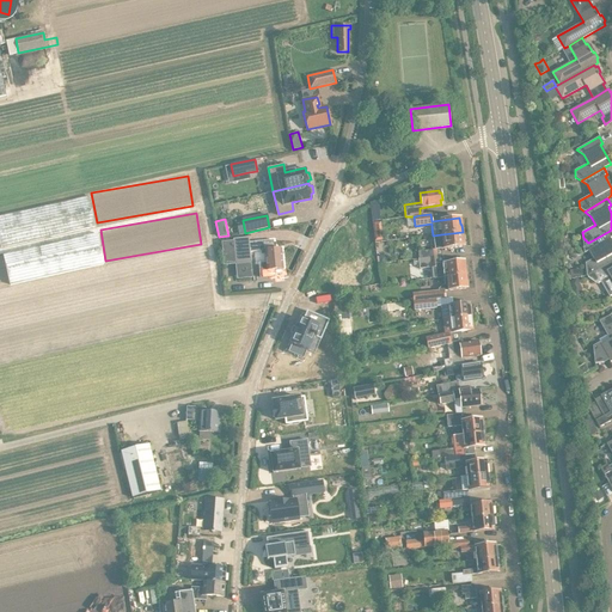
[(611,237),(611,234),(610,231),(588,243),(583,238),(585,252),(589,250),(594,258),(586,263),(587,276),(611,261),(611,240),(611,238),(611,237)]
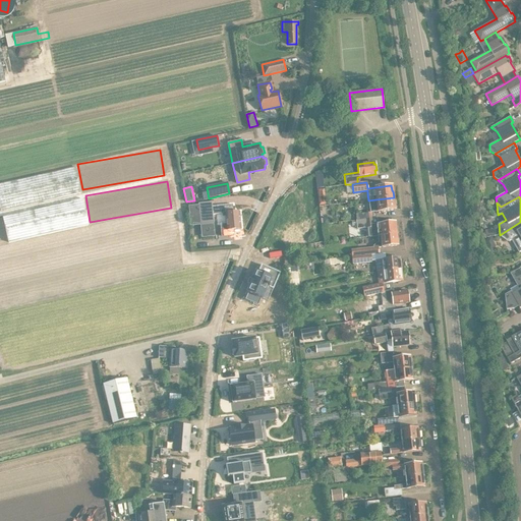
[(375,218),(375,212),(394,210),(393,205),(395,204),(394,197),(375,199),(368,200),(369,212),(355,213),(356,219),(355,219),(356,221),(375,218)]
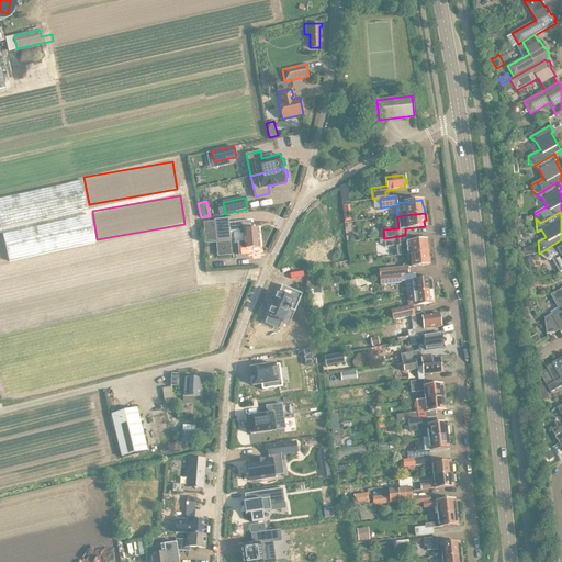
[(229,240),(227,223),(227,218),(214,220),(214,222),(203,222),(205,243),(216,242),(229,240)]
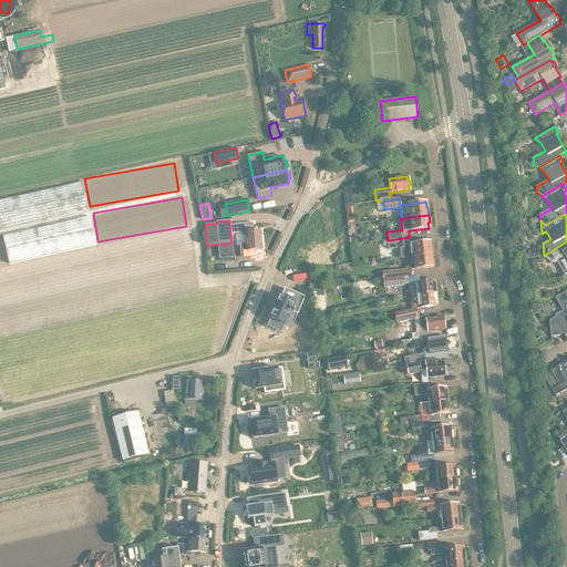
[(261,249),(260,230),(254,230),(253,223),(234,224),(235,233),(245,232),(246,250),(261,249)]
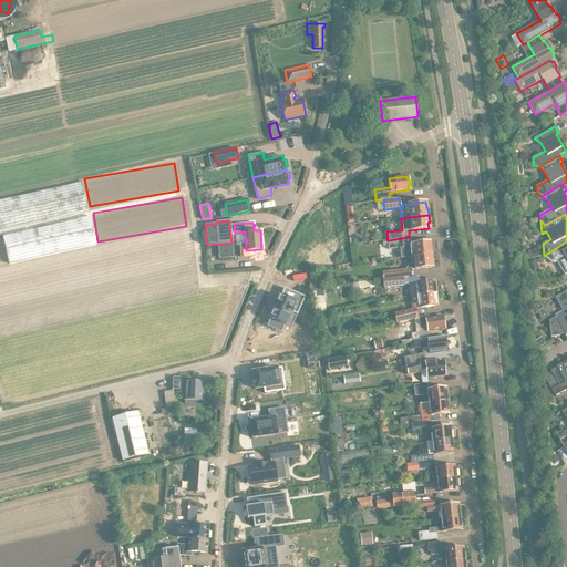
[(409,237),(388,240),(388,249),(402,247),(403,257),(411,257),(431,255),(431,254),(433,254),(432,247),(431,247),(430,241),(420,243),(410,244),(409,237)]
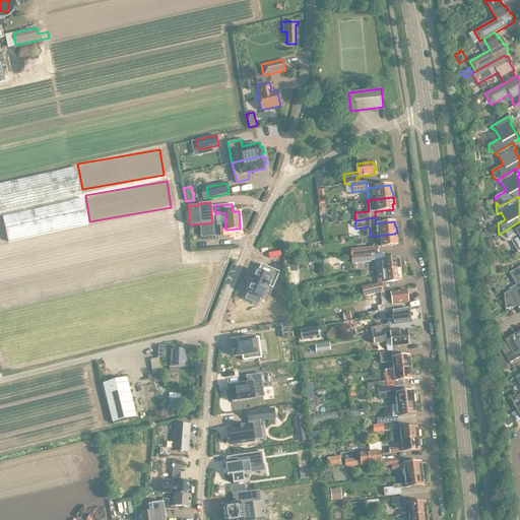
[(519,250),(519,221),(499,235),(507,241),(511,239),(518,251),(519,250)]
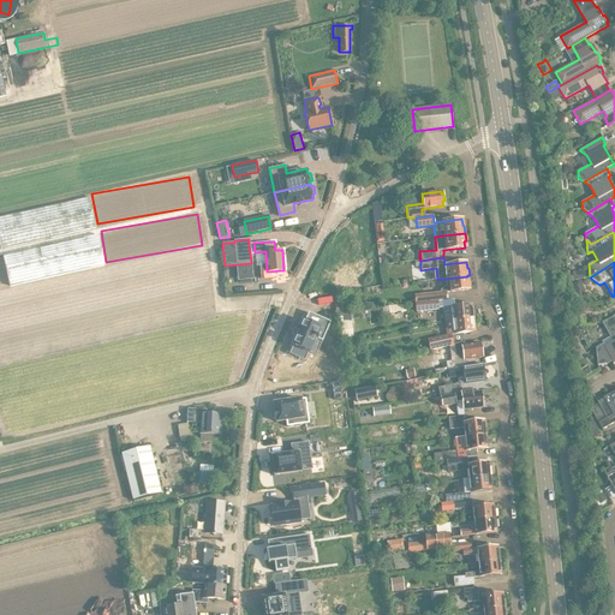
[(238,280),(252,279),(251,263),(237,264),(238,280)]
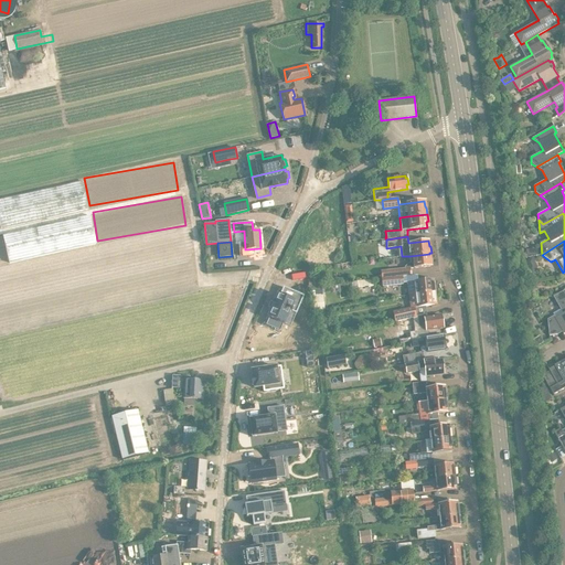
[(432,260),(432,254),(429,255),(429,254),(409,256),(411,263),(407,264),(404,267),(404,269),(390,270),(391,277),(391,278),(409,276),(409,268),(432,266),(430,260),(432,260)]
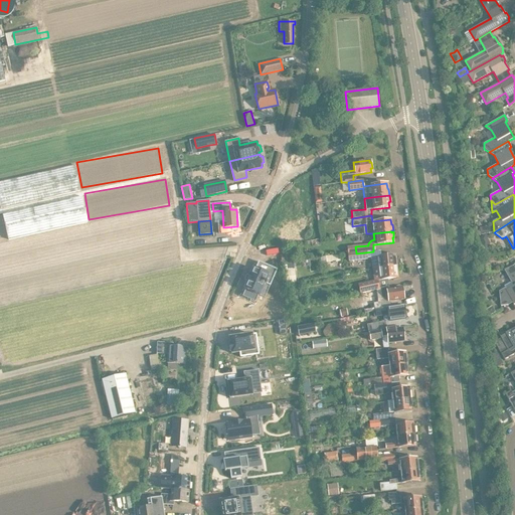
[(374,256),(373,251),(356,253),(356,252),(348,253),(349,261),(369,259),(368,258),(371,258),(374,256)]
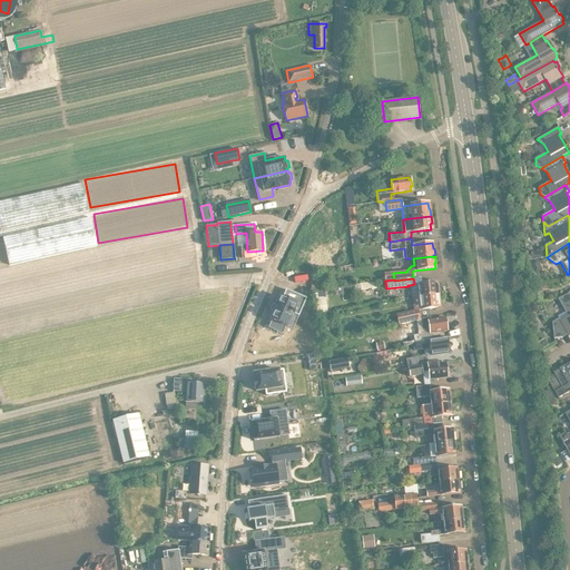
[(436,286),(436,282),(414,284),(411,285),(412,297),(439,294),(439,286),(436,286)]
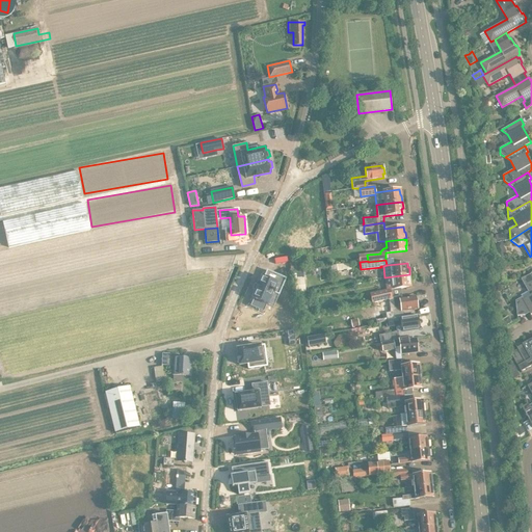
[(254,299),(251,306),(263,311),(265,304),(267,306),(272,293),(278,295),(286,278),(266,270),(263,277),(261,277),(259,284),(257,284),(254,291),(255,291),(251,298),(254,299)]
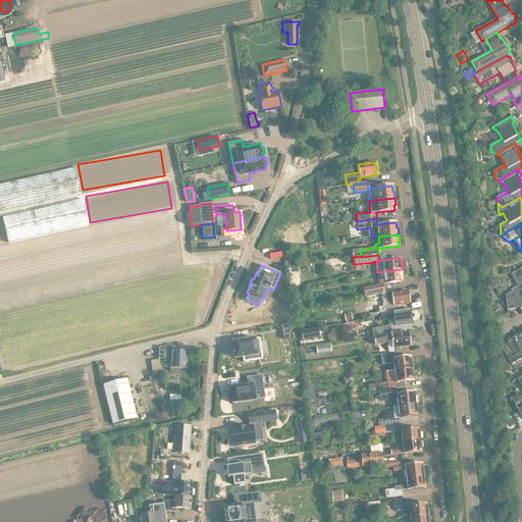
[(393,282),(402,281),(402,277),(403,277),(402,269),(377,272),(377,273),(378,280),(379,284),(363,288),(364,297),(381,293),(383,293),(394,291),(393,282)]
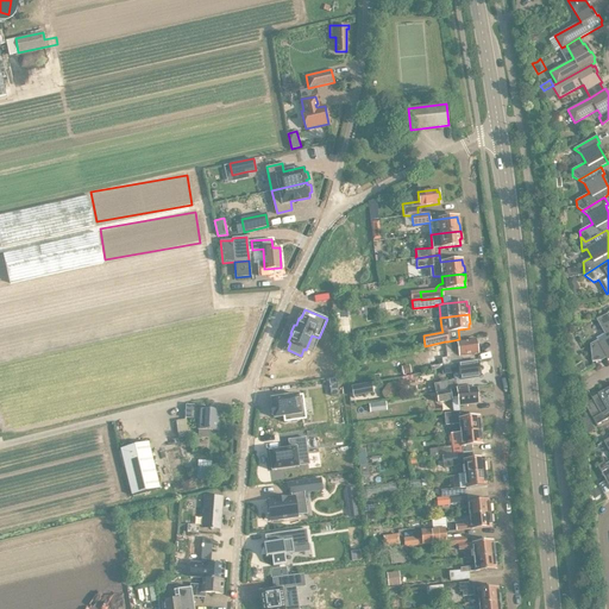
[(608,318),(607,314),(596,320),(604,333),(596,338),(597,340),(590,344),(592,362),(600,360),(607,357),(608,359),(608,358),(608,318)]
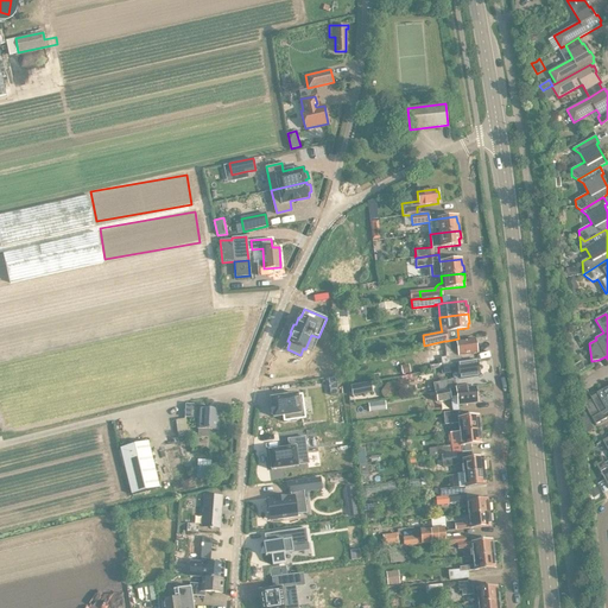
[(458,339),(447,341),(444,341),(445,352),(450,352),(450,353),(455,352),(456,354),(457,354),(458,355),(476,353),(476,350),(476,348),(476,346),(475,344),(474,340),(458,341),(458,339)]
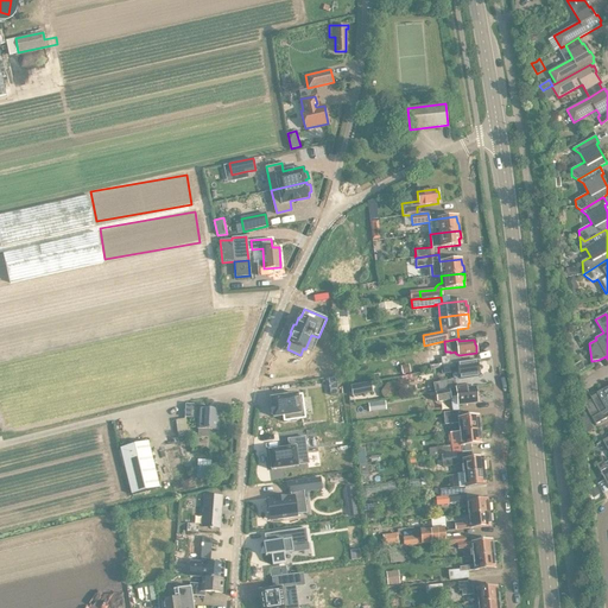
[(430,369),(443,367),(442,366),(450,363),(449,356),(448,356),(447,356),(441,358),(429,360),(430,369)]
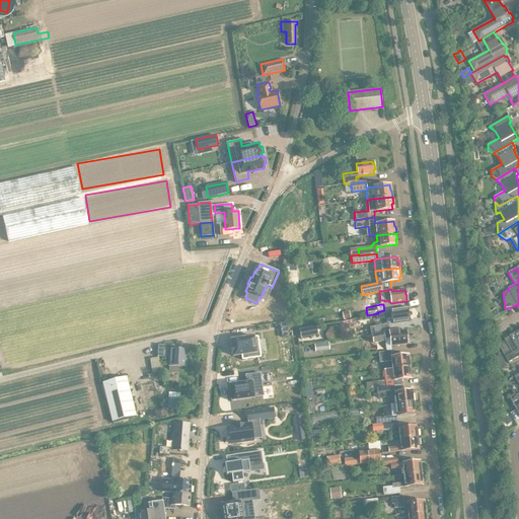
[(397,309),(384,310),(385,318),(390,317),(391,323),(409,321),(409,319),(410,317),(409,314),(408,314),(406,308),(397,309)]
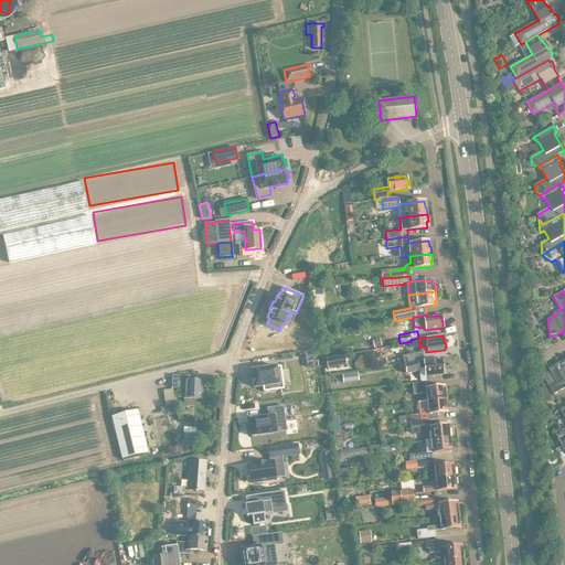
[(344,353),(326,358),(328,368),(347,364),(344,353)]
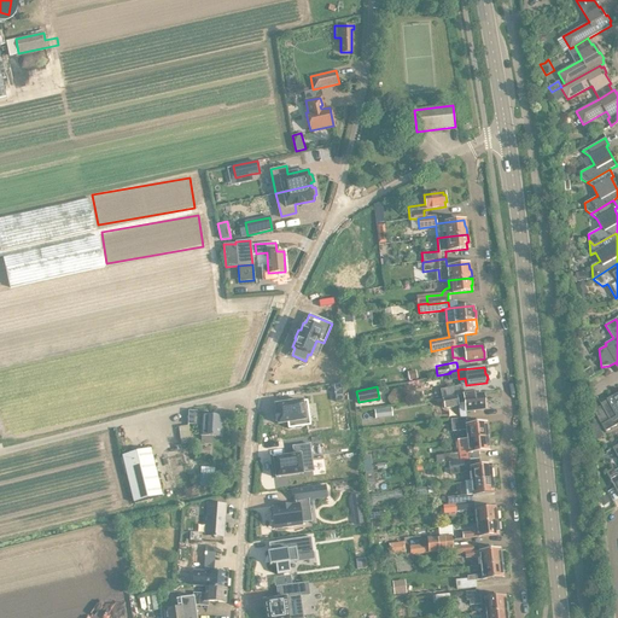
[(441,390),(442,398),(464,394),(462,386),(460,386),(441,390)]
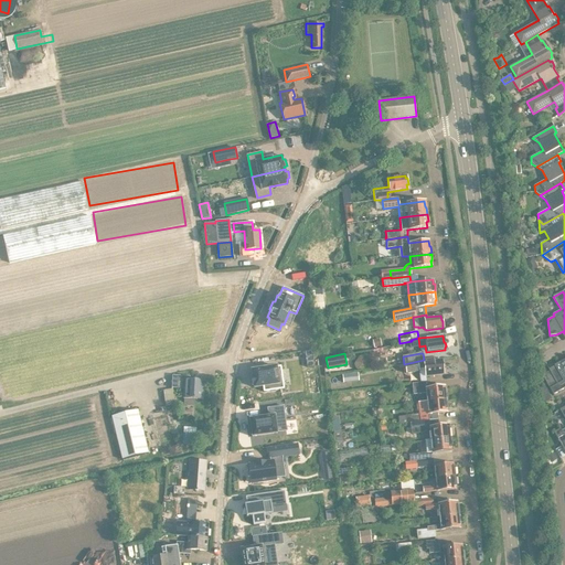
[(366,356),(365,355),(364,354),(359,356),(353,364),(355,368),(356,370),(364,369),(366,366),(369,364),(369,362),(371,361),(372,358),(370,355),(366,356)]
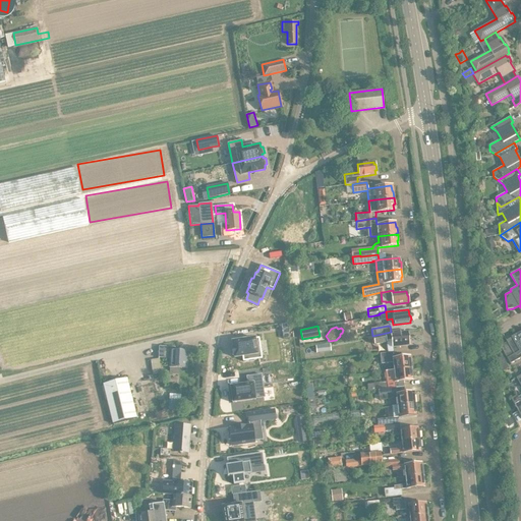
[(508,343),(514,354),(507,358),(510,363),(520,357),(520,331),(511,337),(513,340),(508,343)]
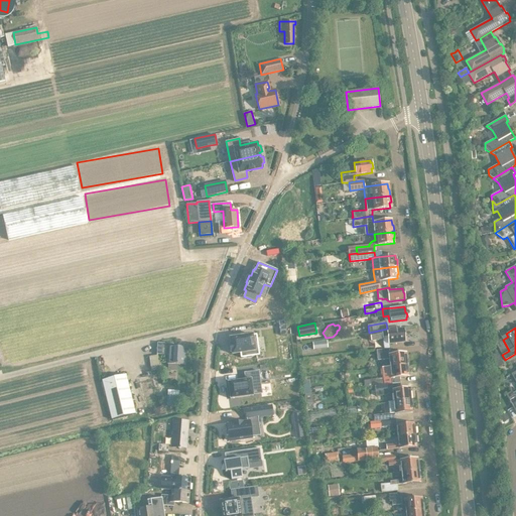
[(395,329),(387,330),(387,329),(369,333),(369,334),(371,341),(382,339),(382,337),(387,336),(388,344),(404,342),(404,340),(405,339),(405,336),(403,335),(403,329),(395,330),(395,329)]
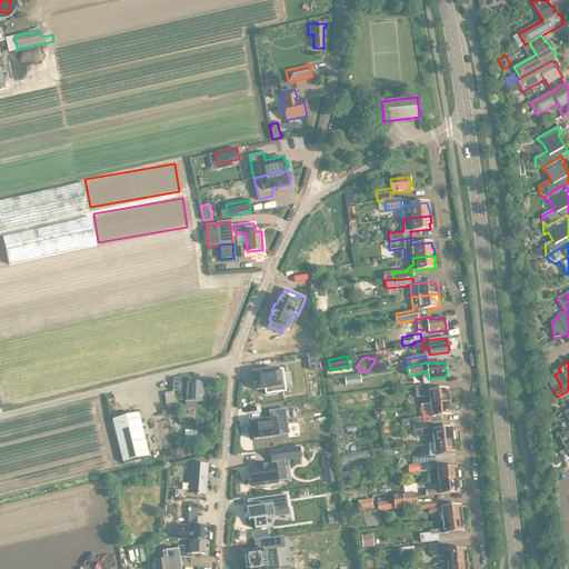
[(253,388),(256,388),(256,390),(265,389),(265,395),(286,391),(282,369),(269,370),(268,370),(263,371),(263,370),(262,370),(262,371),(253,372),(253,380),(252,380),(253,388)]
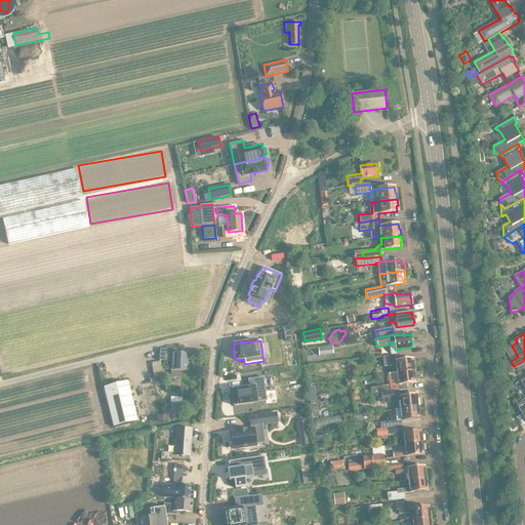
[(331,354),(330,347),(318,349),(319,356),(331,354)]
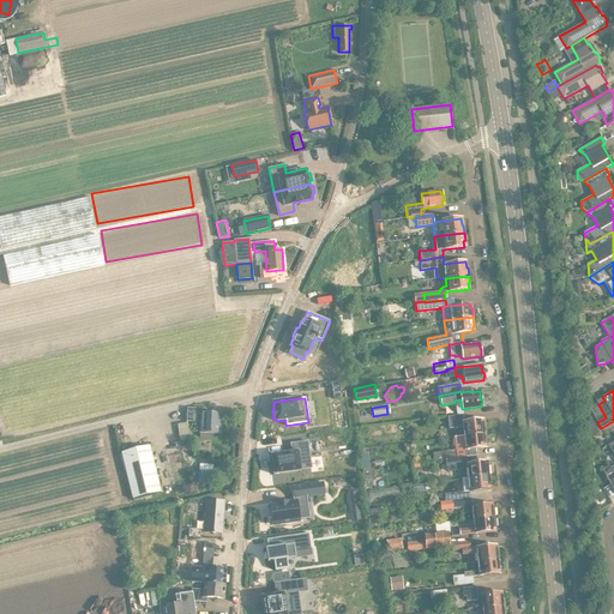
[(199,433),(220,434),(221,414),(205,413),(205,409),(187,408),(186,421),(200,421),(199,433)]
